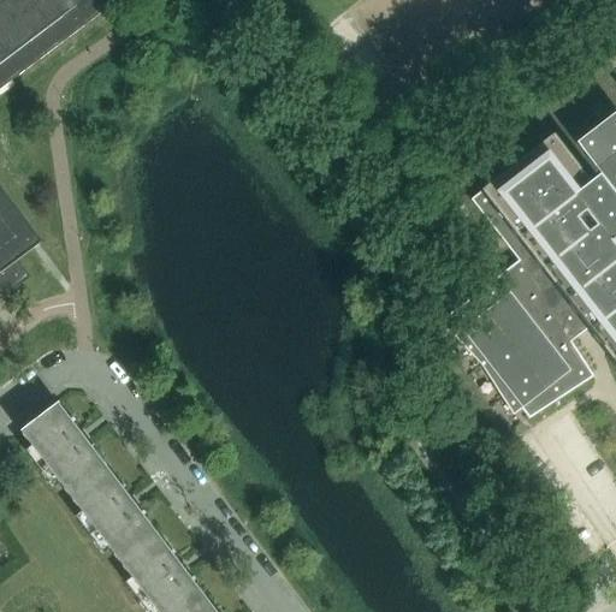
[(0,0),(0,267),(9,279),(42,259),(0,202),(0,85),(113,0),(0,0)]
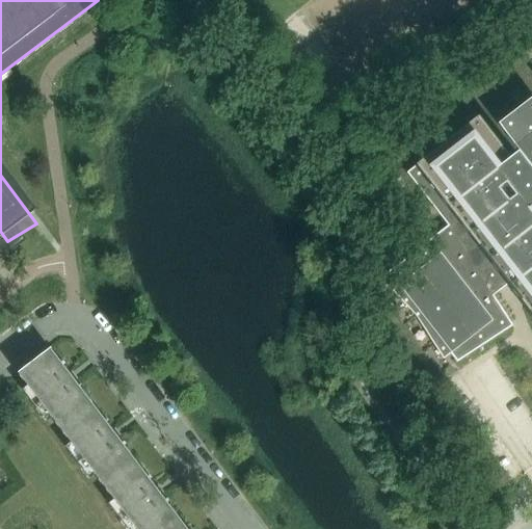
[(447,223),(387,270),(397,284),(391,288),(415,314),(433,343),(440,338),(449,351),(456,361),(511,323),(483,279),(503,264),(531,301),(531,205),(530,203),(531,202),(531,94),(498,121),(524,155),(521,157),(515,150),(500,162),(470,123),(423,159),(422,158),(406,170),(429,200),(447,223)]
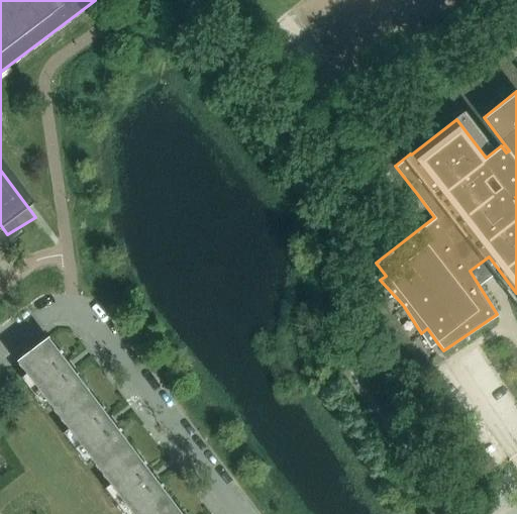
[(16,360),(58,415),(90,391),(47,335),(16,360)]
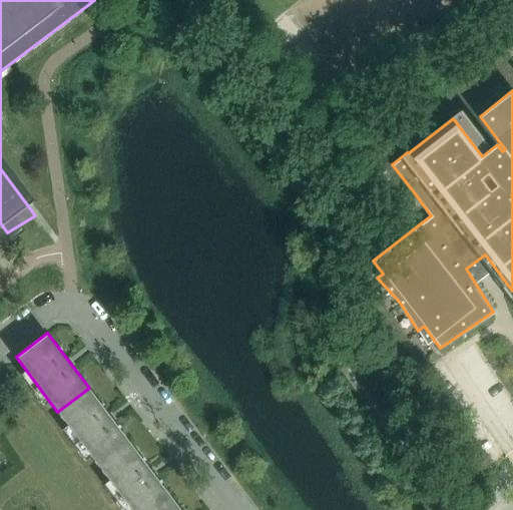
[(57,412),(99,467),(130,443),(89,388),(57,412)]
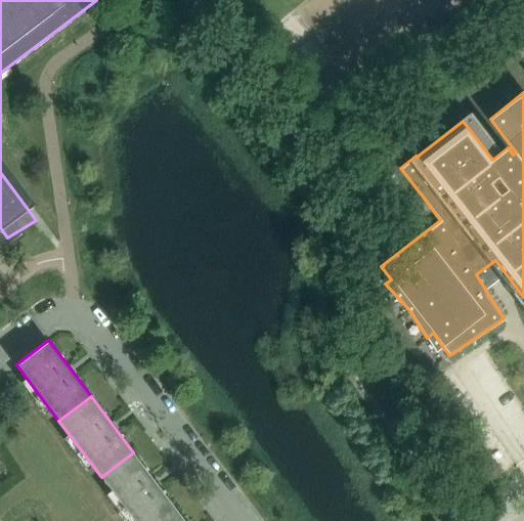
[(101,477),(134,520),(160,520),(176,509),(133,452),(101,477)]
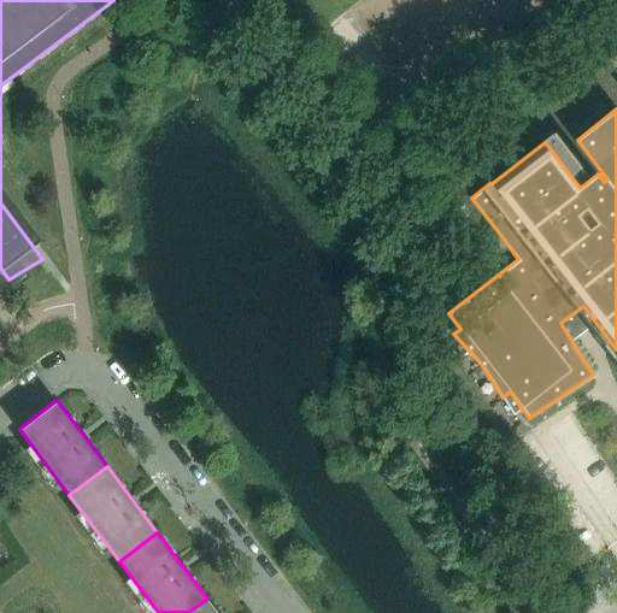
[(188,612),(217,612),(207,599),(188,612)]
